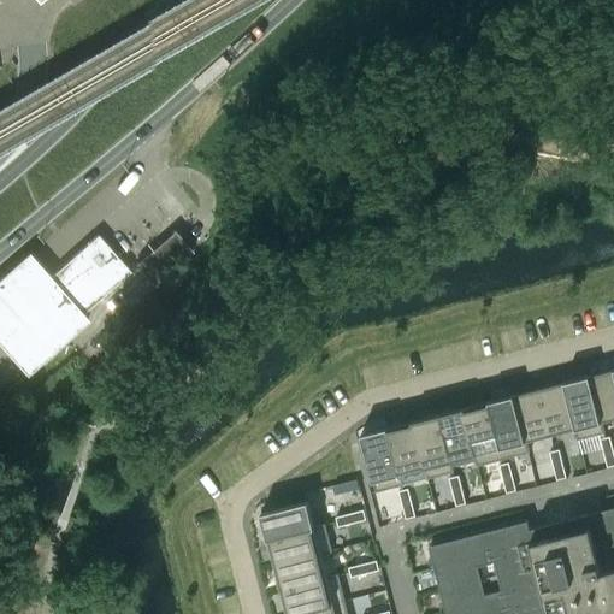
[(141,277),(151,288),(189,253),(179,242),(171,232),(133,266),(141,277)]
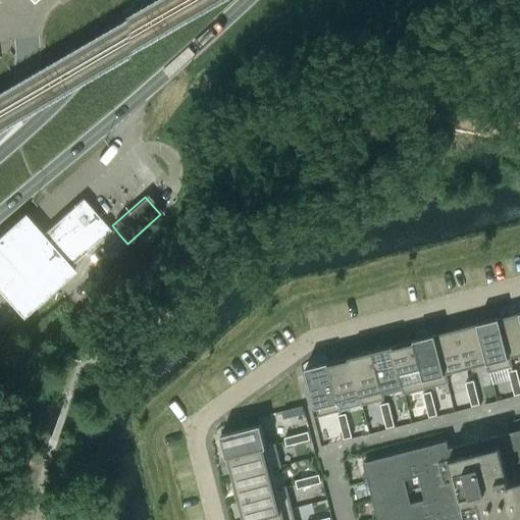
[(37,237),(65,270),(67,268),(67,267),(107,231),(81,200),(40,237),(39,236),(37,237)]
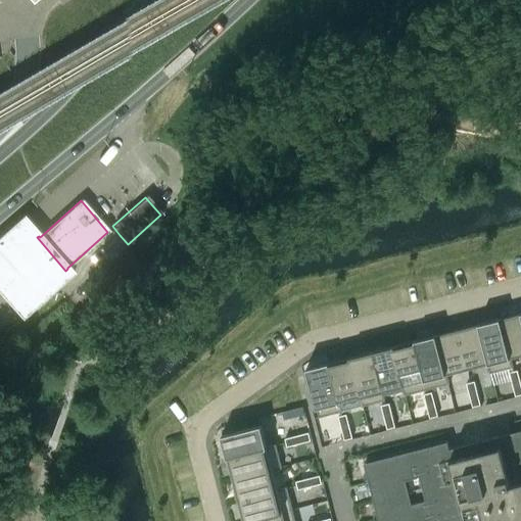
[(78,274),(26,216),(0,237),(0,294),(24,322),(78,274)]
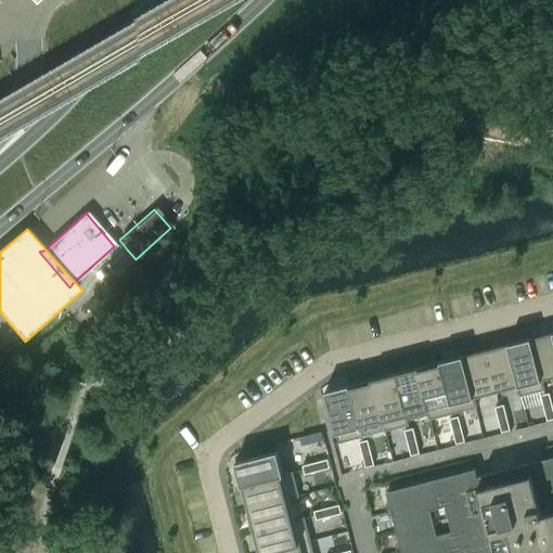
[(552,343),(551,334),(528,339),(541,391),(542,391),(540,382),(552,377),(552,343)]
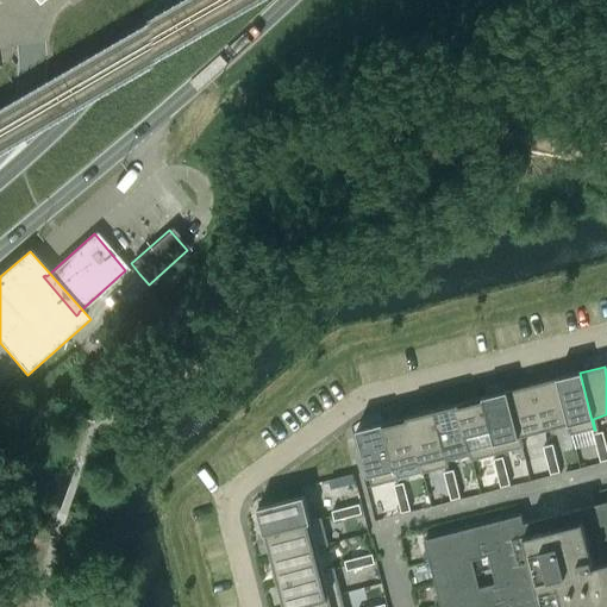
[(580,373),(555,380),(569,437),(594,430),(580,373)]
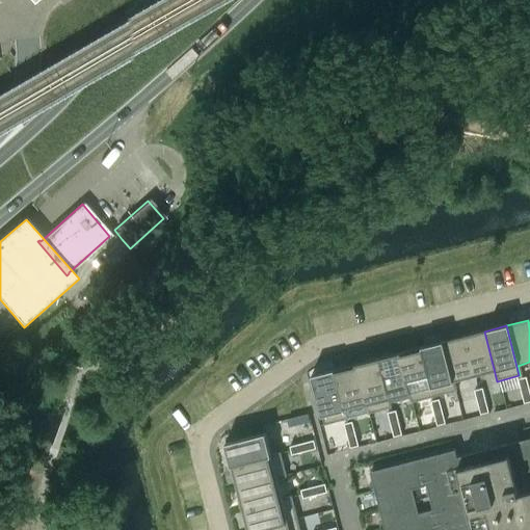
[(484,332),(462,337),(473,377),(494,372),(497,381),(484,332)]
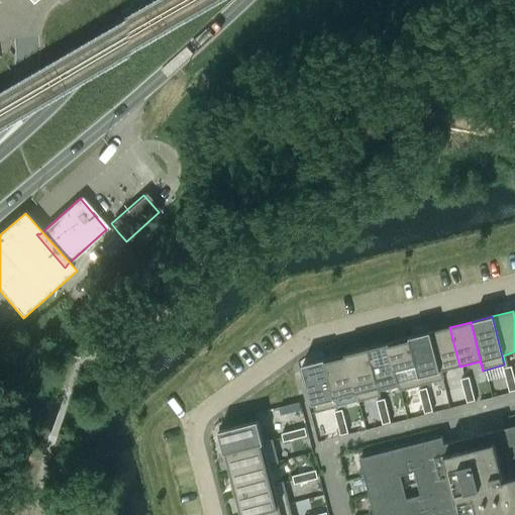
[(449,327),(428,333),(441,382),(442,381),(439,372),(459,367),(449,327)]
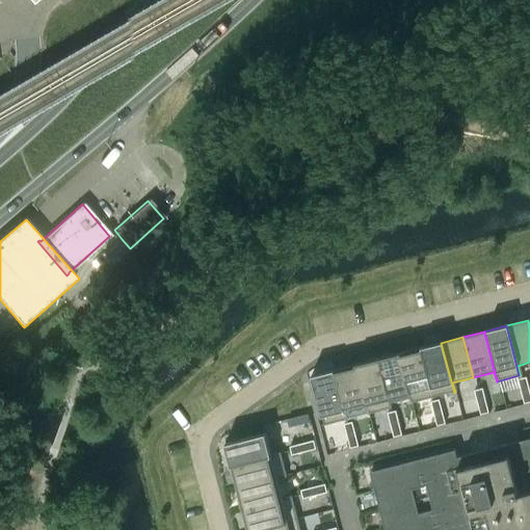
[(441,343),(419,348),(432,398),(454,393),(441,343)]
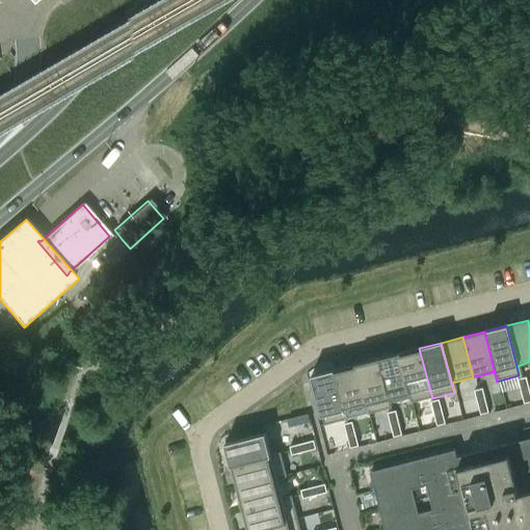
[(419,348),(397,353),(411,403),(432,398),(419,348)]
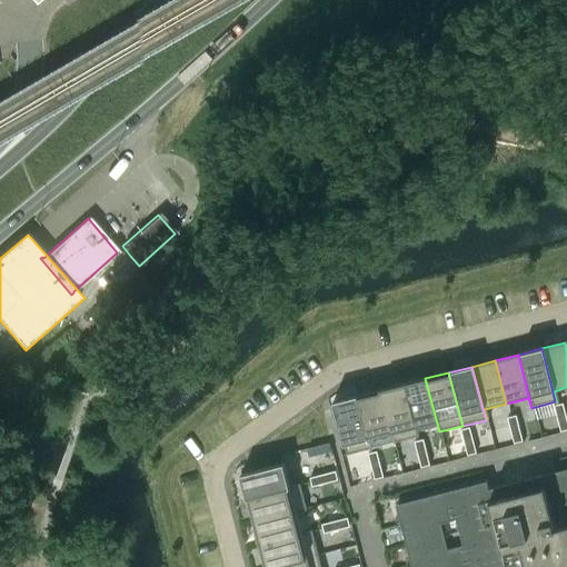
[(425,378),(401,385),(416,438),(417,437),(416,433),(437,427),(438,433),(439,431),(425,378)]
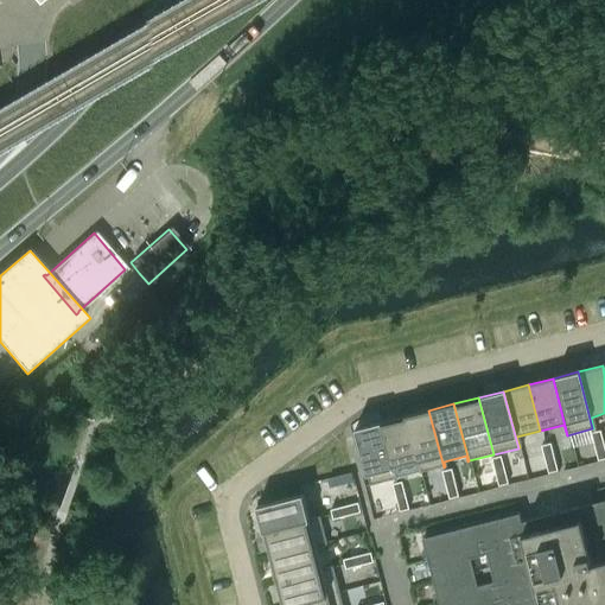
[(428,411),(405,416),(419,473),(444,467),(428,411)]
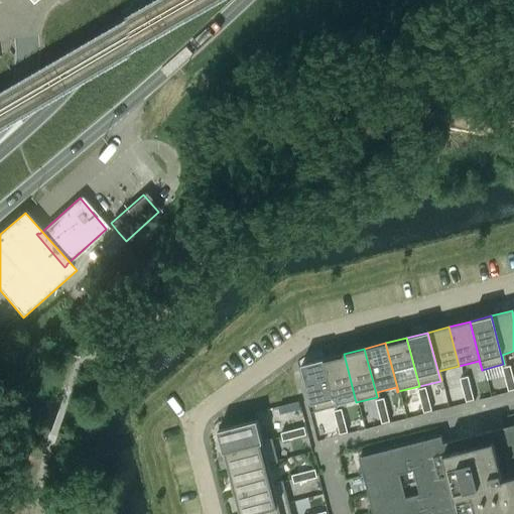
[(344,354),(323,359),(335,407),(356,402),(344,354)]
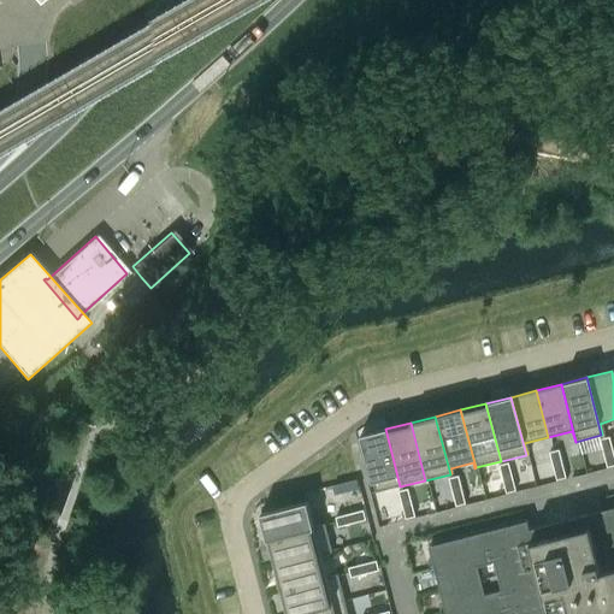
[(385,429),(359,436),(373,494),(400,486),(385,429)]
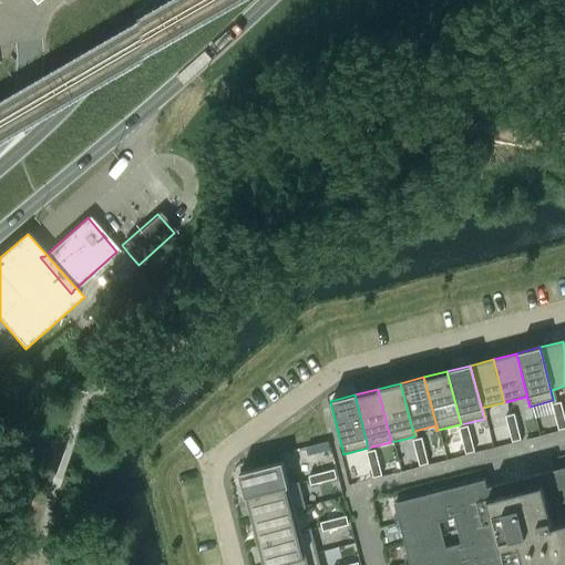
[(558,403),(550,406),(553,419),(562,417),(558,403)]
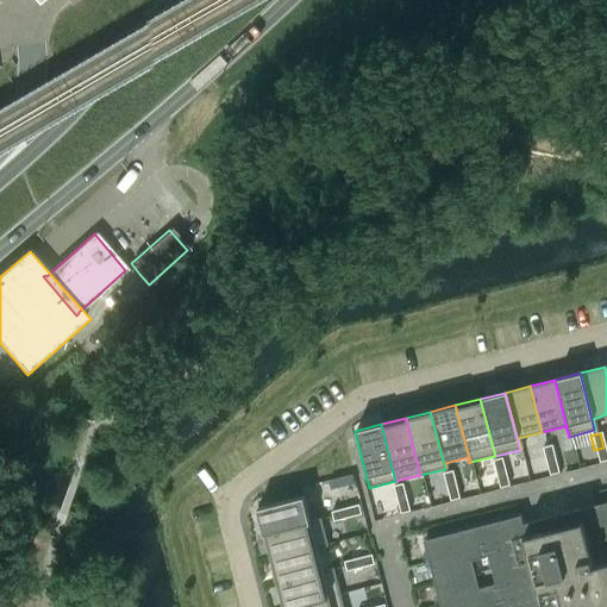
[(550,446),(540,449),(544,462),(554,460),(550,446)]
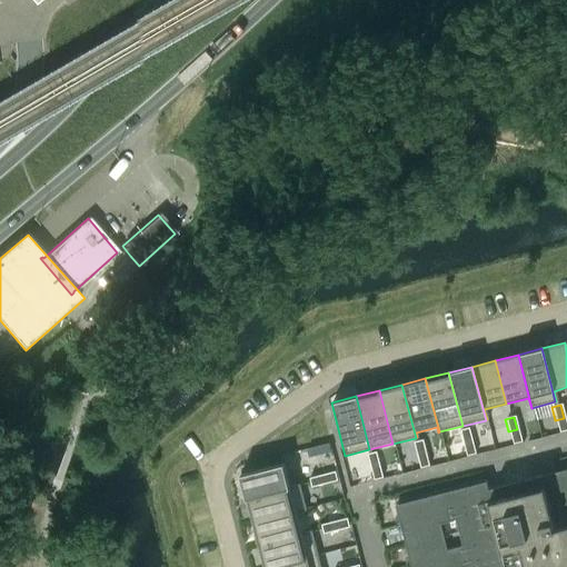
[(566,428),(564,418),(555,420),(558,433),(566,430),(566,428)]
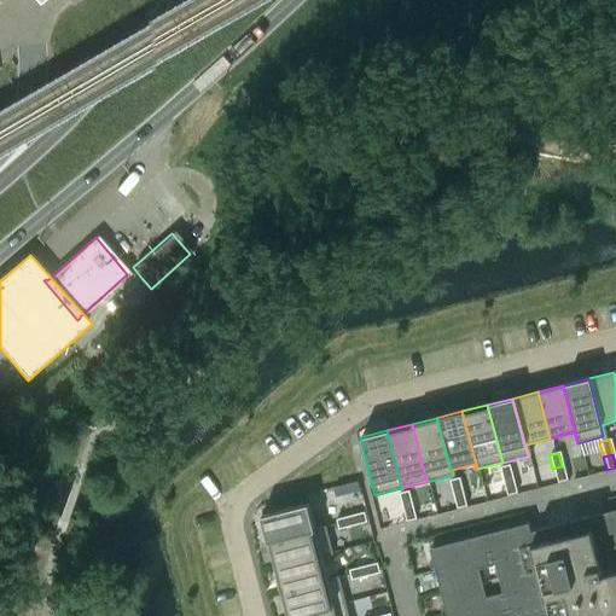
[(509,466),(499,469),(503,482),(512,480),(509,466)]
